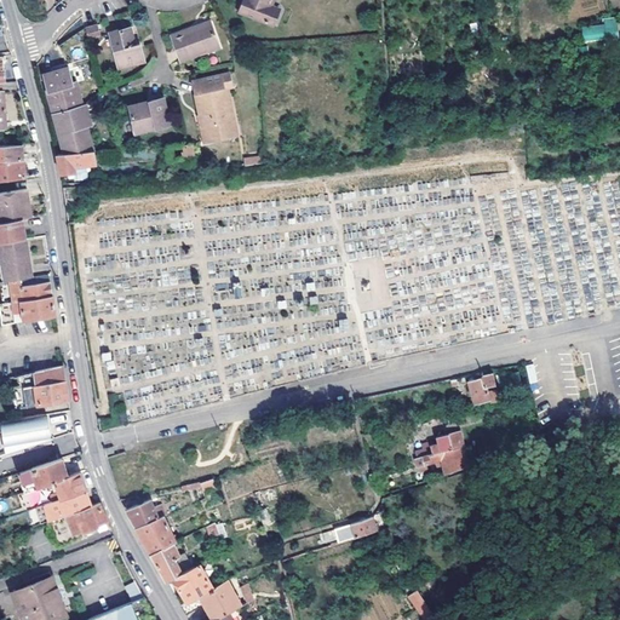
[(281,5),(273,1),(269,0),(246,0),(242,9),(274,21),(281,5)]
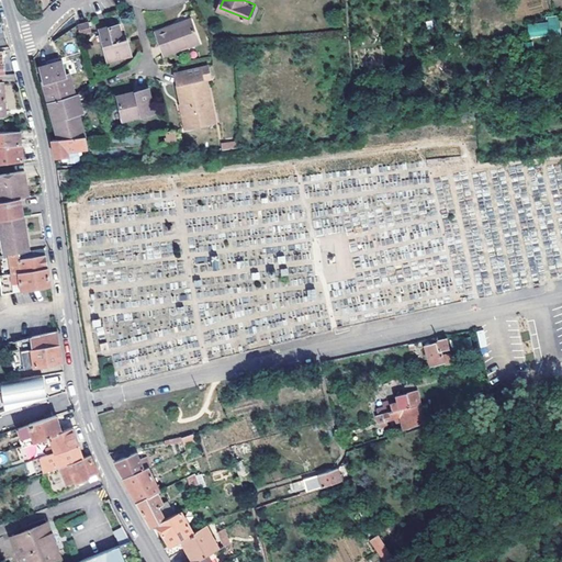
[(547,22),(527,24),(528,37),(560,35),(559,15),(546,17),(547,22)]
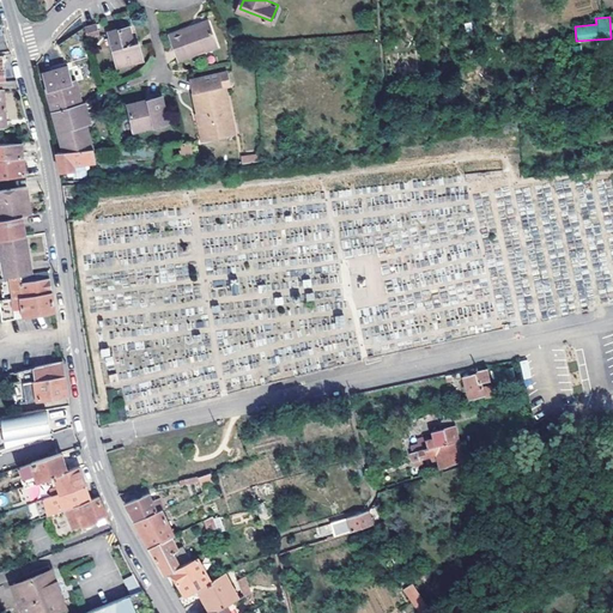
[(176,58),(214,44),(205,19),(167,32),(176,58)]
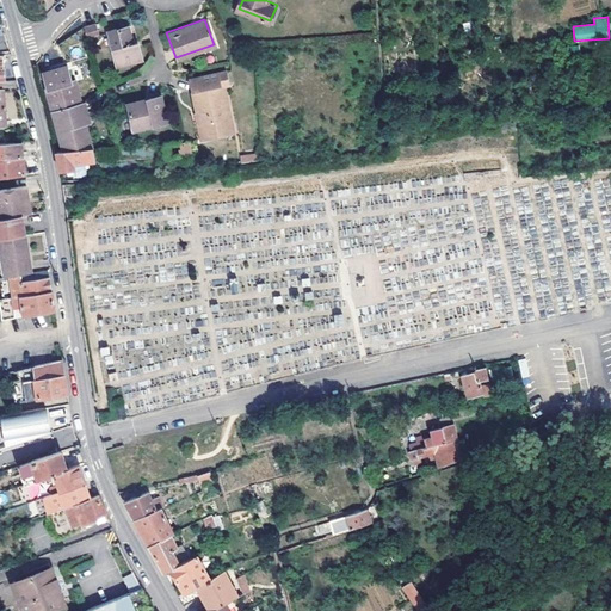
[(84,28),(86,37),(98,35),(96,24),(84,28)]
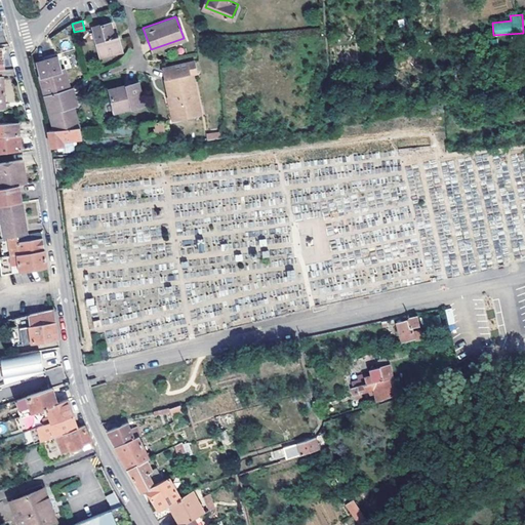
[(119,39),(114,40),(109,24),(92,29),(102,56),(122,50),(119,39)]
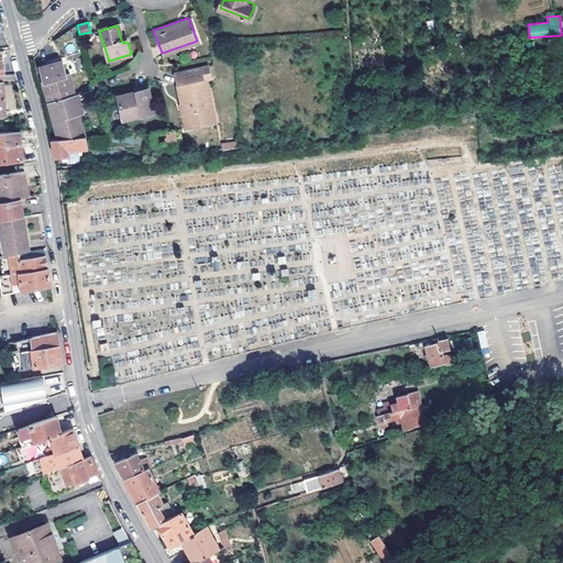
[(48,101),(75,94),(70,76),(67,76),(64,61),(39,67),(48,101)]
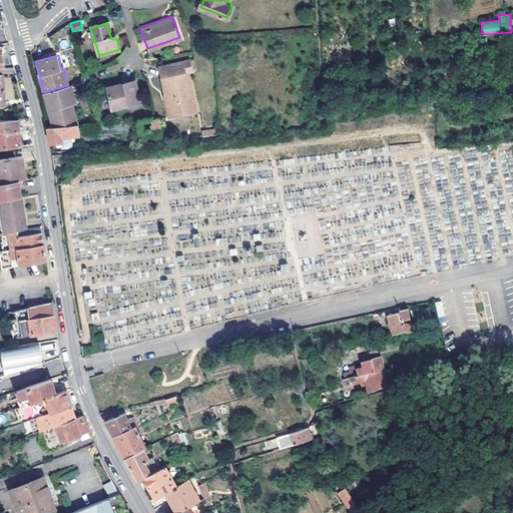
[(192,72),(189,60),(161,66),(166,92),(171,115),(189,111),(187,103),(192,101),(187,73),(189,72),(192,72)]
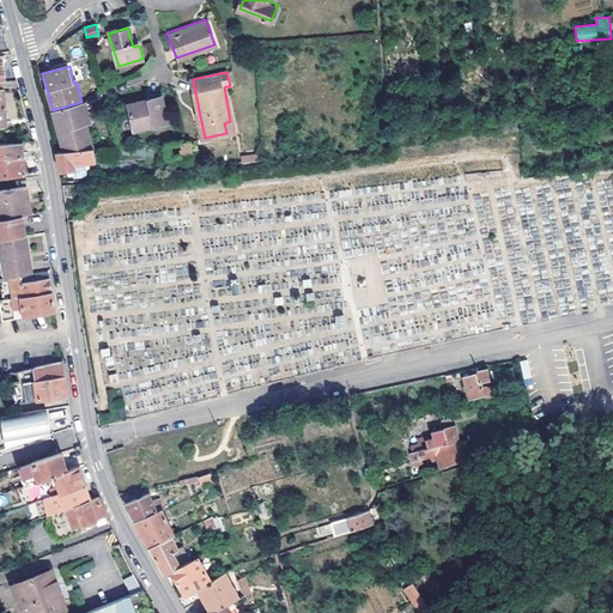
[(230,121),(234,121),(226,86),(224,87),(230,121)]
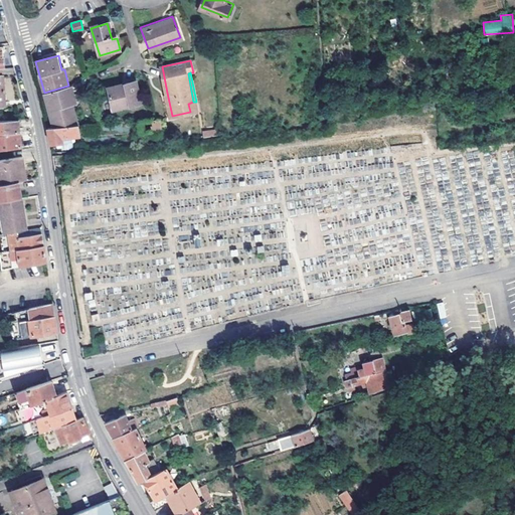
[(116,109),(142,103),(137,80),(110,88),(116,109)]
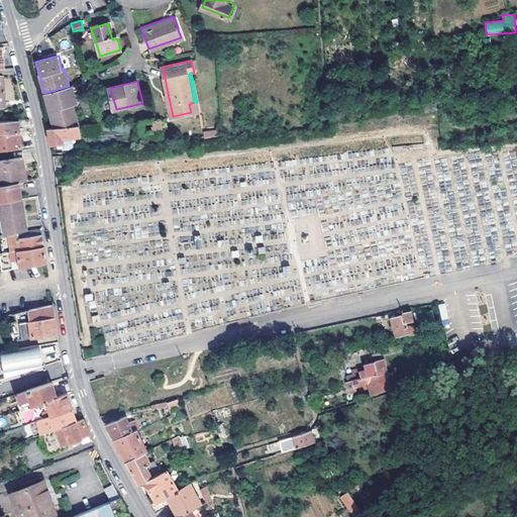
[(69,86),(44,93),(54,125),(78,123),(70,95),(72,94),(71,86),(69,86)]
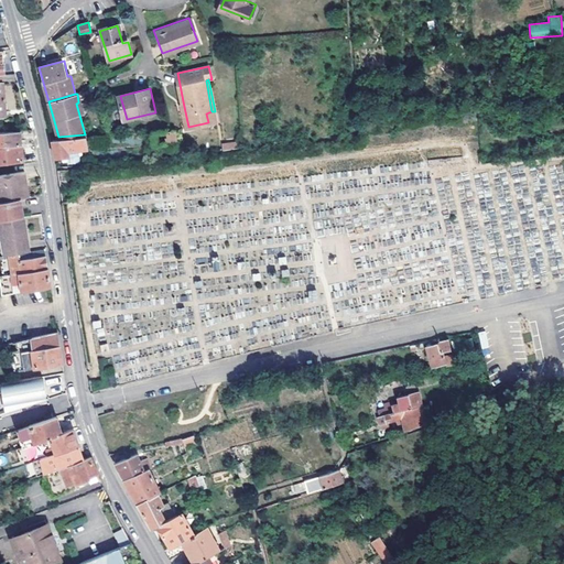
[(215,111),(212,111),(206,114),(208,122),(217,121),(215,111)]
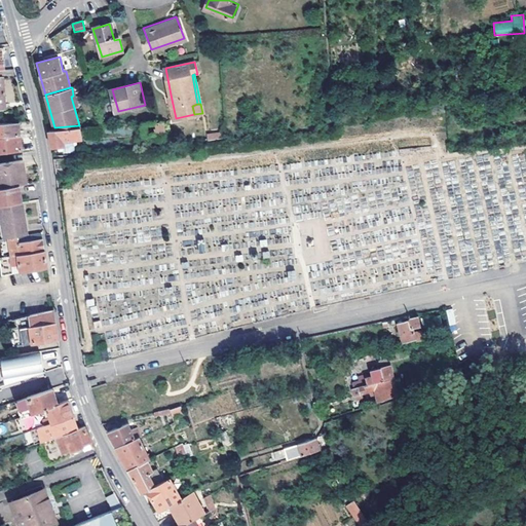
[(166,130),(165,119),(158,120),(144,121),(145,133),(166,130)]
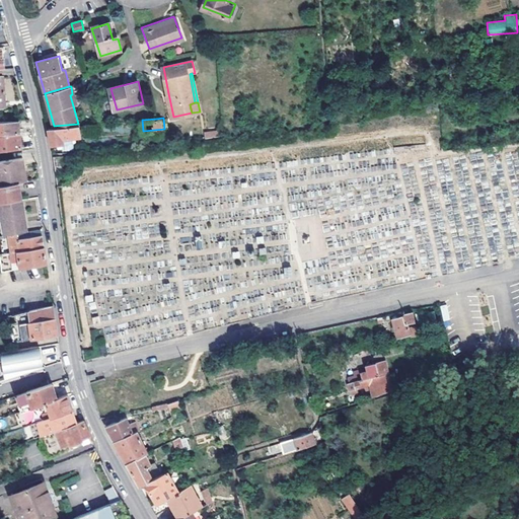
[(0,121),(0,132),(19,132),(19,120),(0,121)]
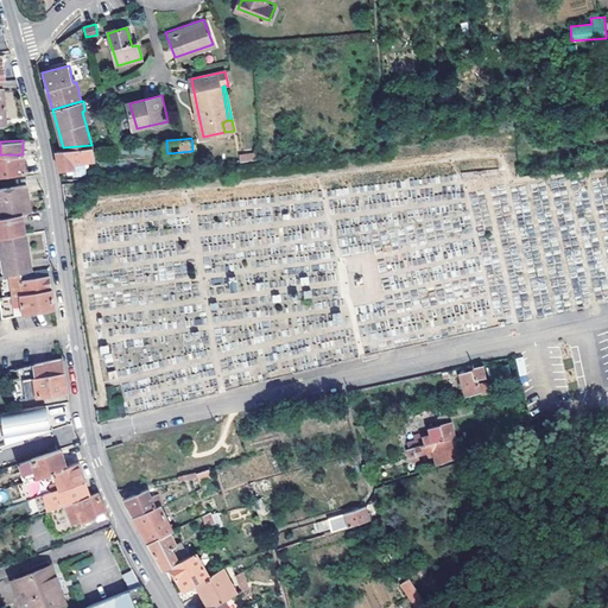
[(99,154),(113,154),(112,144),(99,145),(99,154)]
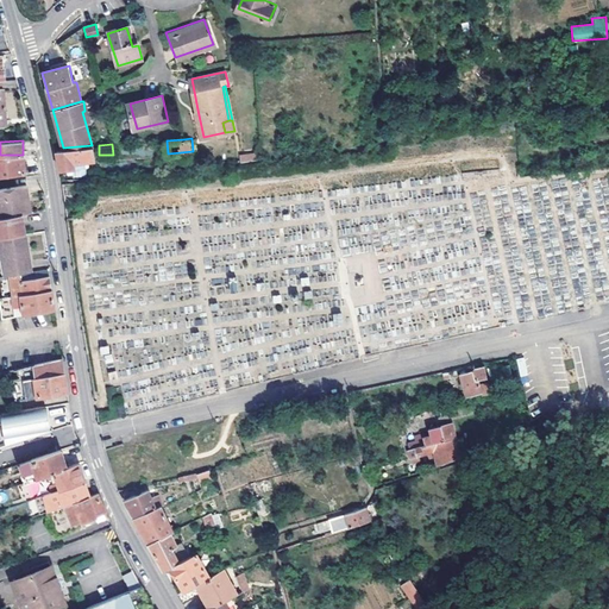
[(92,145),(63,148),(56,149),(58,159),(60,169),(73,168),(74,181),(87,180),(86,161),(94,161),(93,145),(92,145)]
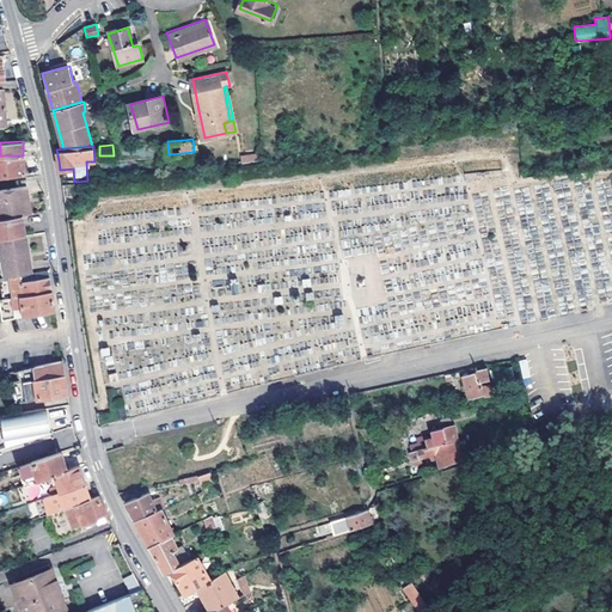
[(0,177),(25,175),(23,159),(0,160),(0,177)]
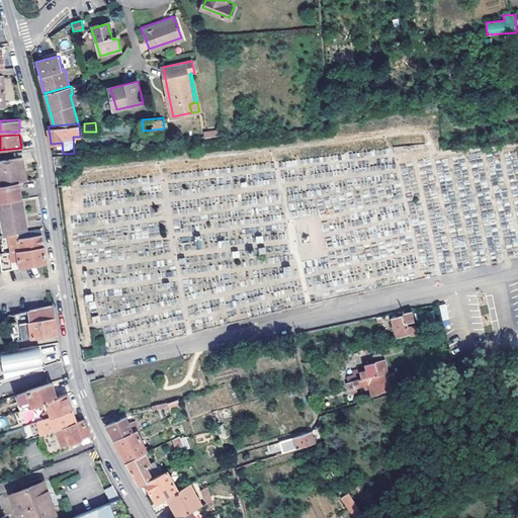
[(22,167),(24,166),(22,158),(0,161),(0,184),(18,182),(24,181),(22,167)]
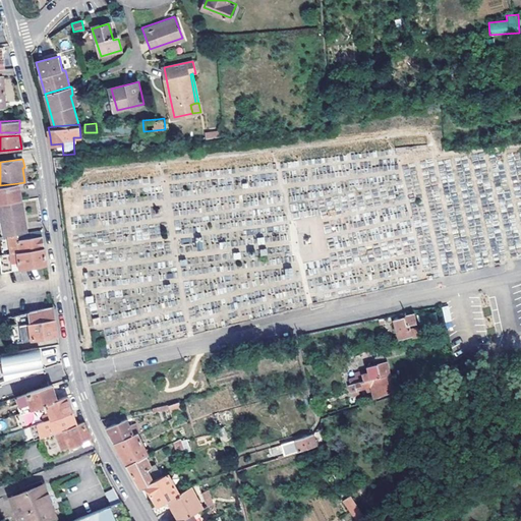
[(0,203),(21,200),(18,183),(0,185),(0,203)]
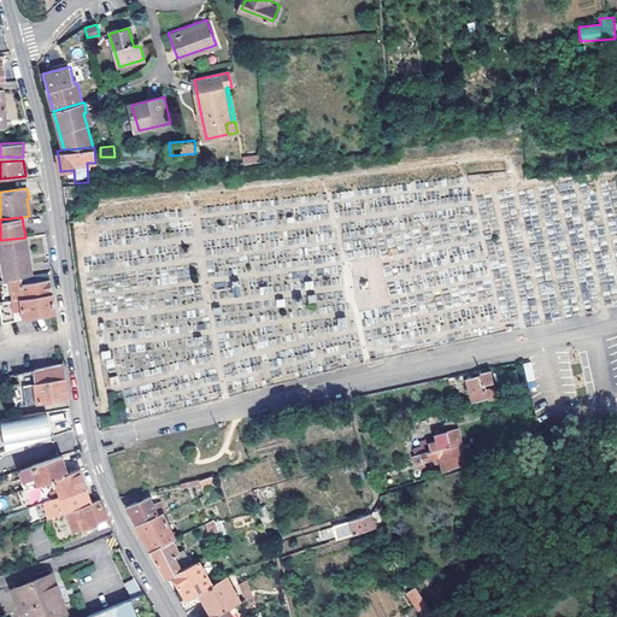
[(0,253),(4,278),(9,278),(31,275),(27,238),(25,238),(0,240),(0,253)]
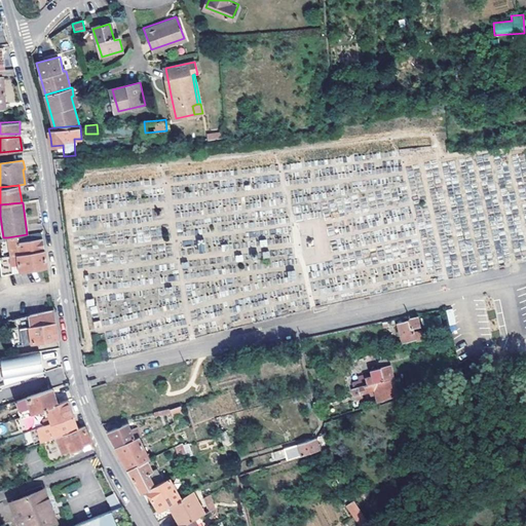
[(7,237),(10,255),(44,250),(42,240),(41,232),(27,234),(7,237)]
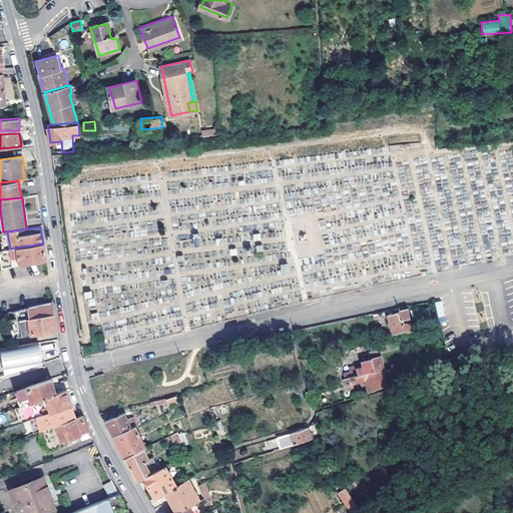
[(10,248),(6,249),(1,250),(2,258),(10,257),(11,263),(19,262),(20,265),(45,261),(44,250),(43,243),(10,248)]
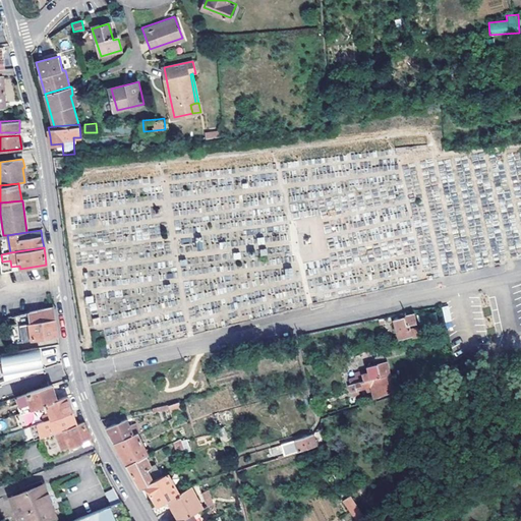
[(18,326),(21,342),(58,337),(53,306),(23,313),(24,320),(31,319),(31,324),(18,326)]
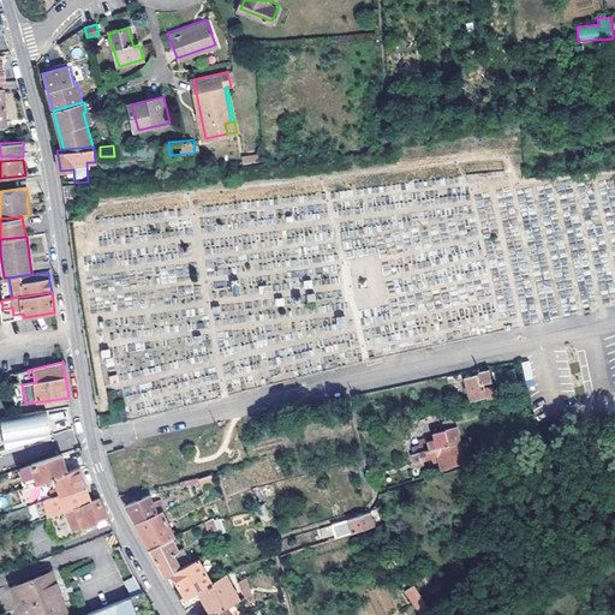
[(530,362),(521,363),(526,387),(533,384),(530,362)]
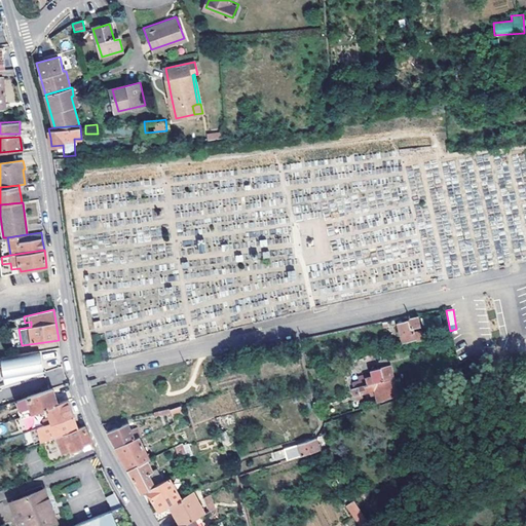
[(422,331),(414,332),(413,328),(421,326),(419,315),(410,317),(410,318),(397,322),(402,341),(416,339),(416,341),(424,339),(422,331)]
